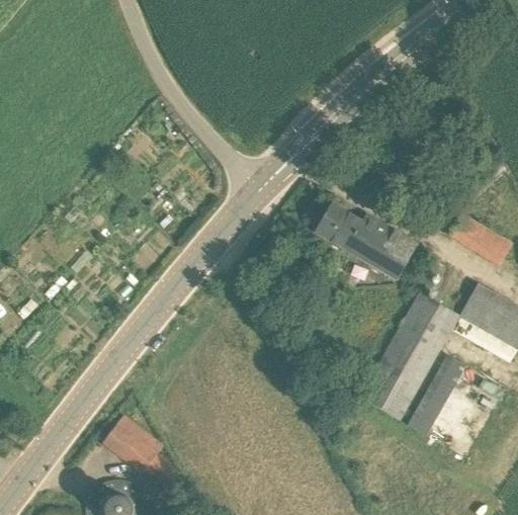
[(418,243),(383,223),(366,212),(361,221),(332,203),(316,231),(398,278),(418,243)]
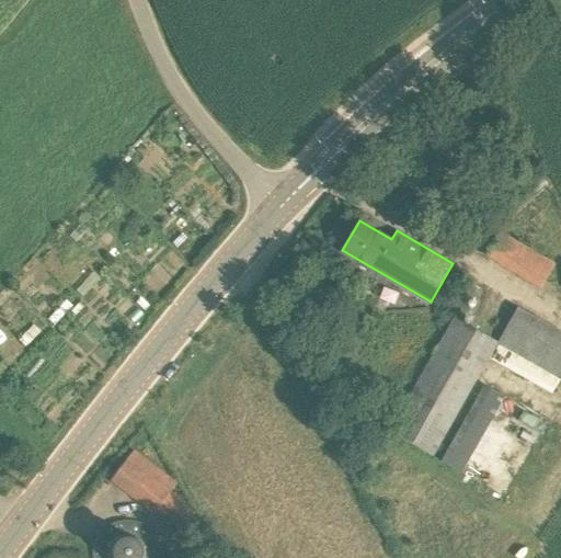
[(488,255),(540,287),(554,262),(503,230),(488,255)]
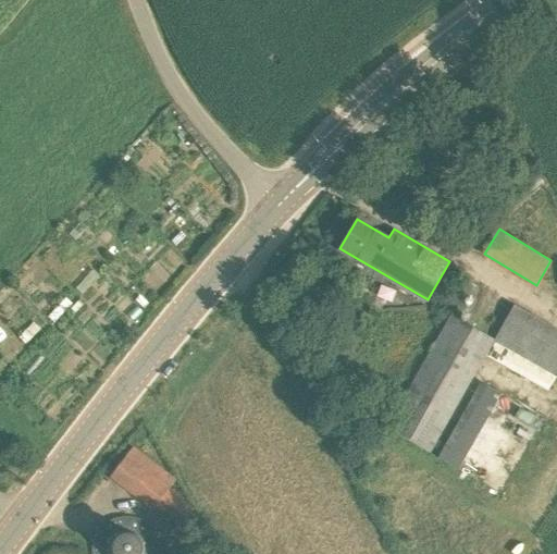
[(556,337),(509,312),(494,339),(556,374),(556,337)]
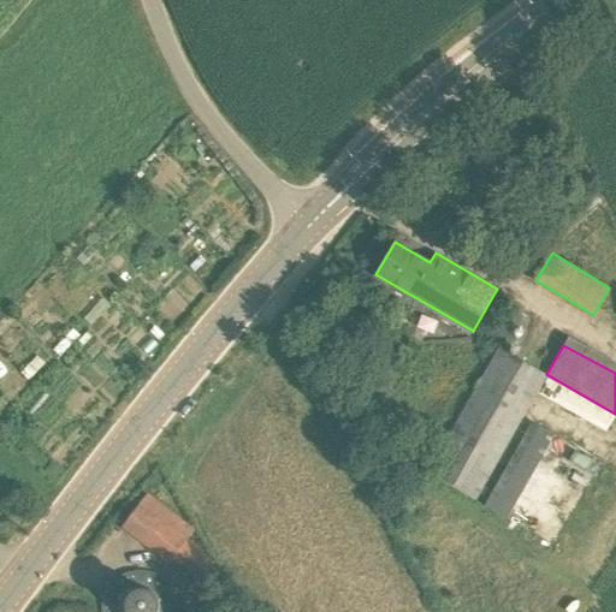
[(546,374),(497,346),(427,471),(477,499),(538,391),(546,375),(546,374)]
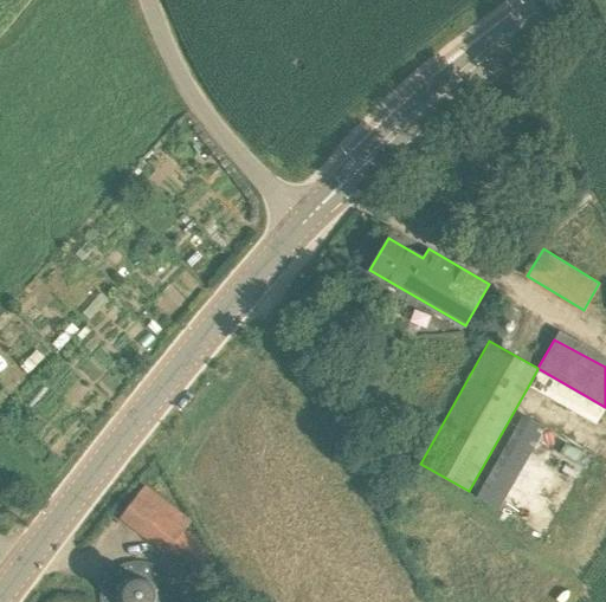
[(546,426),(529,416),(483,499),(498,509),(546,426)]
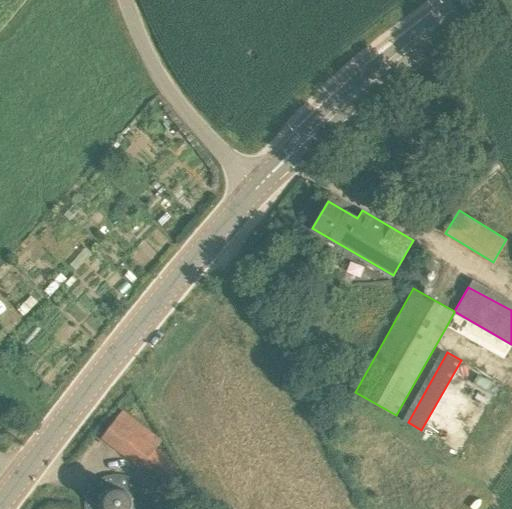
[(164,483),(182,455),(113,411),(95,439),(164,483)]
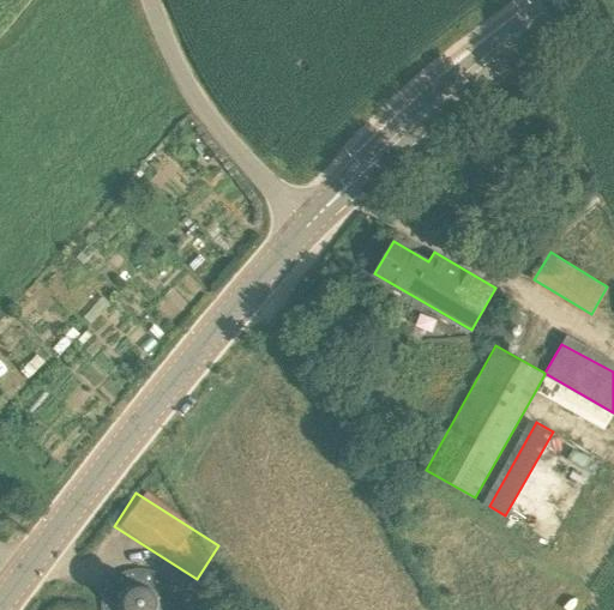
[(119,573),(115,574),(114,573),(100,593),(102,609),(101,609),(190,609),(190,599),(176,601),(174,591),(170,581),(166,577),(151,568),(143,566),(140,566),(138,566),(134,566),(131,567),(127,568),(125,569),(121,571),(119,573)]
